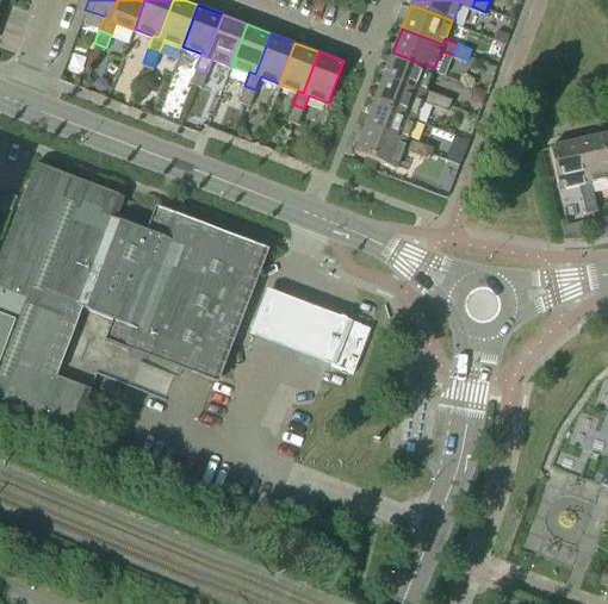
[(427,87),(434,68),(392,53),(383,76),(425,92),(427,87)]
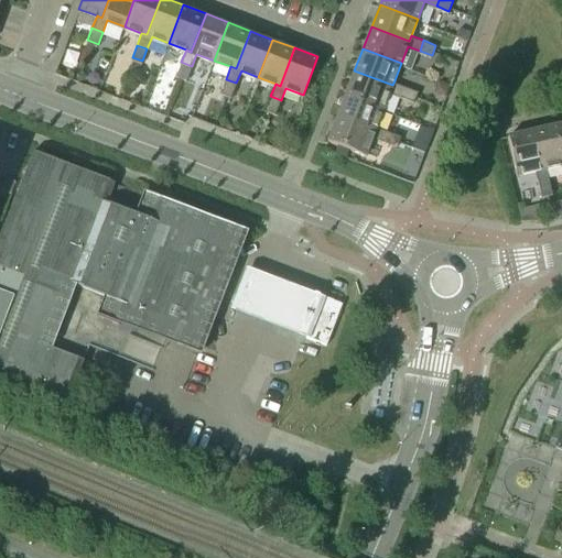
[(186,78),(192,66),(181,62),(176,74),(186,78)]
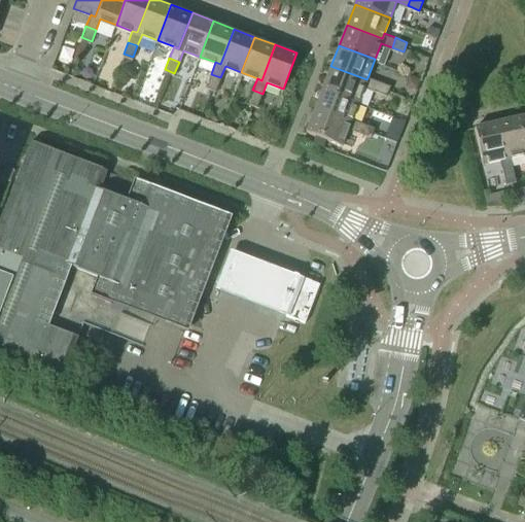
[(376,90),(380,79),(369,75),(366,79),(330,66),(323,88),(358,101),(364,84),(376,90)]
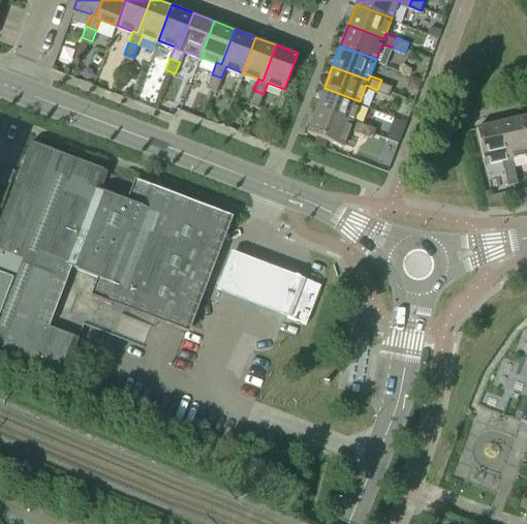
[(217,89),(221,78),(212,74),(208,86),(217,89)]
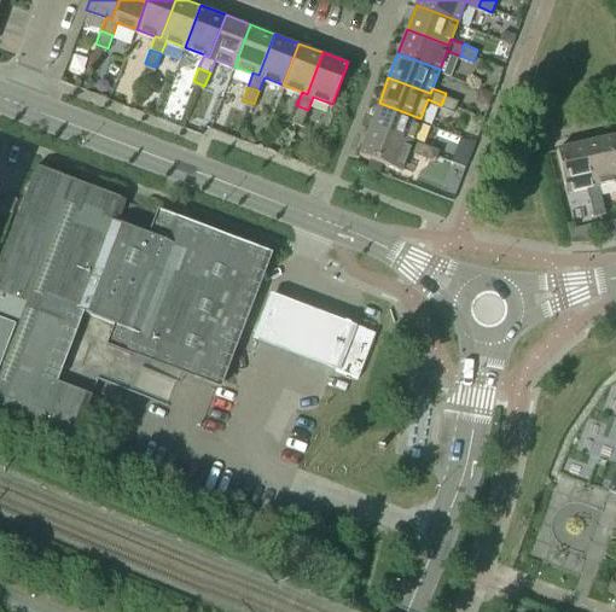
[(454,110),(459,99),(446,93),(441,105),(454,110)]
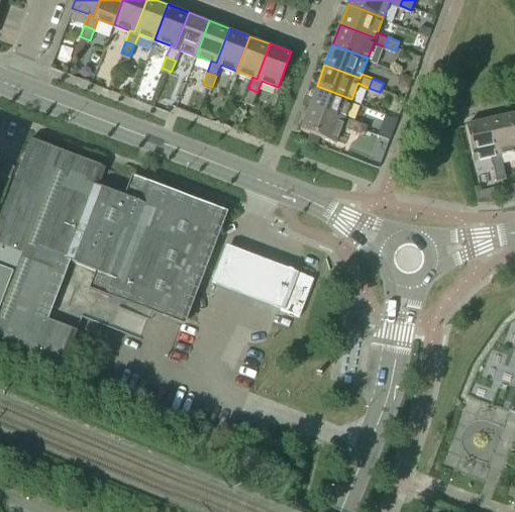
[(345,114),(351,99),(317,86),(309,106),(343,119),(345,114)]
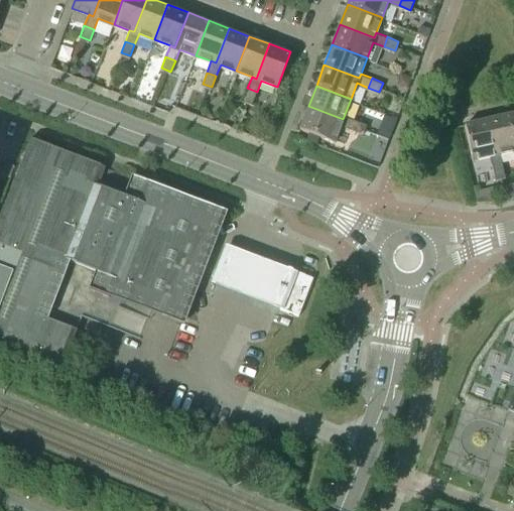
[(252,103),(257,92),(247,88),(243,99),(252,103)]
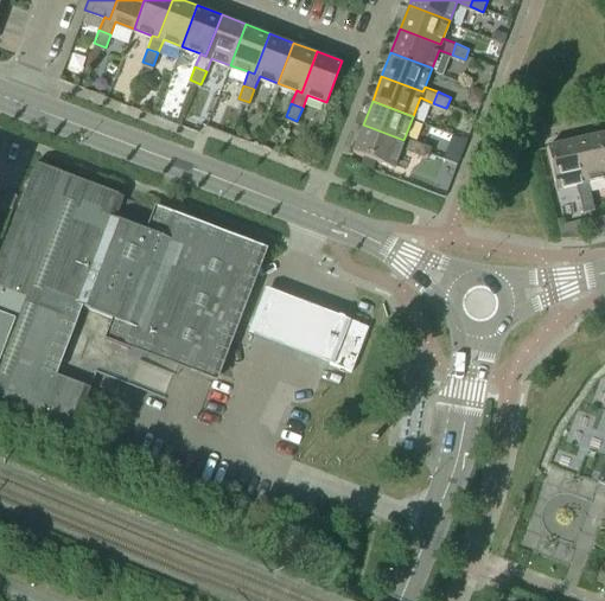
[(415,151),(419,140),(406,134),(403,140),(363,125),(354,149),(394,165),(402,146),(415,151)]
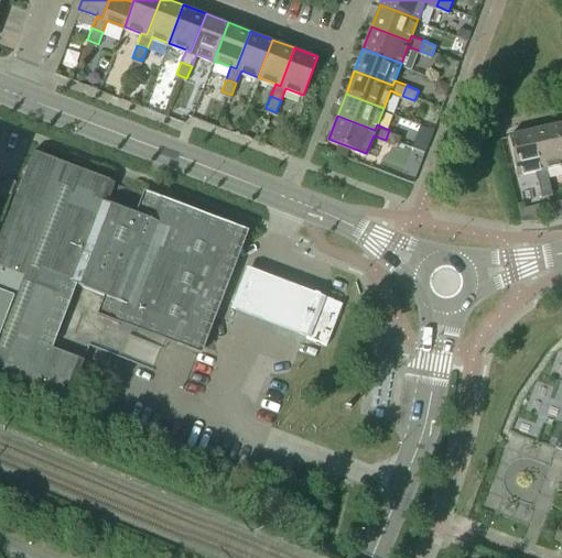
[(561,149),(555,123),(532,128),(541,167),(537,170),(539,182),(550,179),(547,166),(561,163),(561,149)]
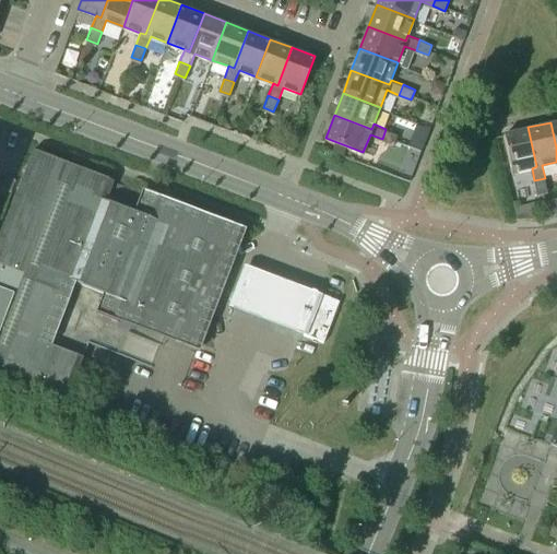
[(536,166),(528,127),(504,132),(513,172),(532,168),(536,166)]
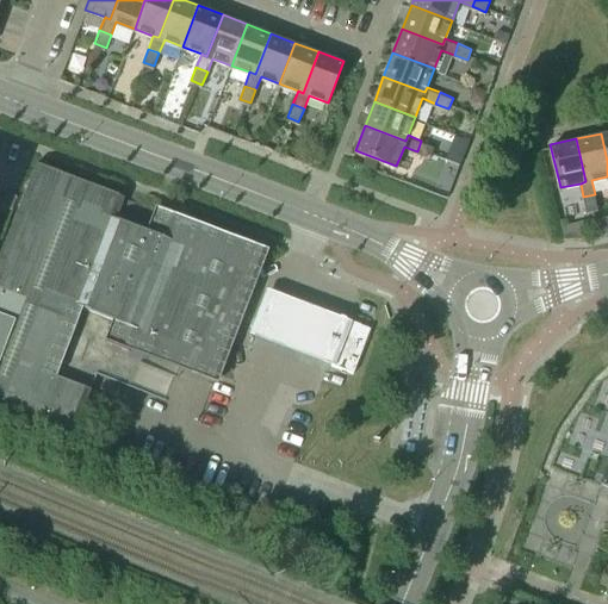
[(430,156),(435,145),(421,141),(417,151),(430,156)]
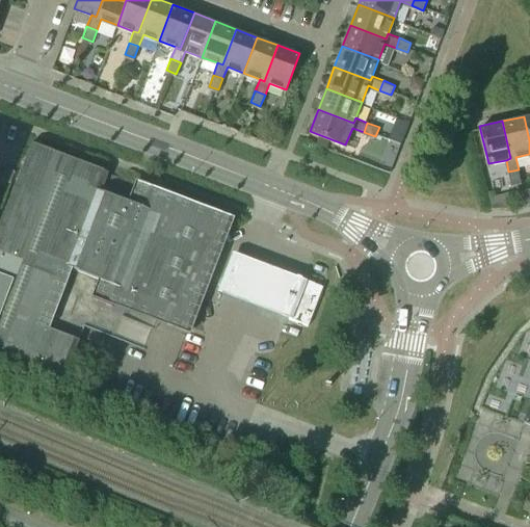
[(0,222),(0,347),(65,372),(73,354),(79,338),(110,350),(127,305),(187,327),(230,216),(112,170),(100,166),(32,140),(0,222)]
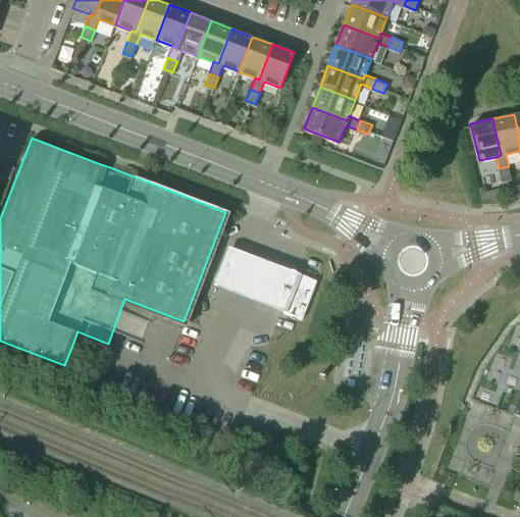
[(10,177),(15,165),(7,163),(3,174),(10,177)]
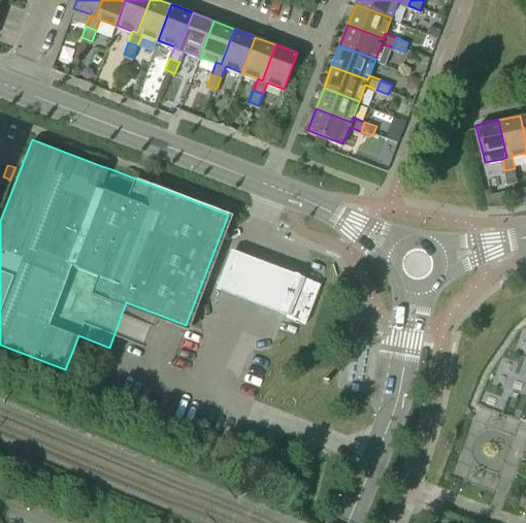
[(518,181),(515,168),(504,170),(507,183),(518,181)]
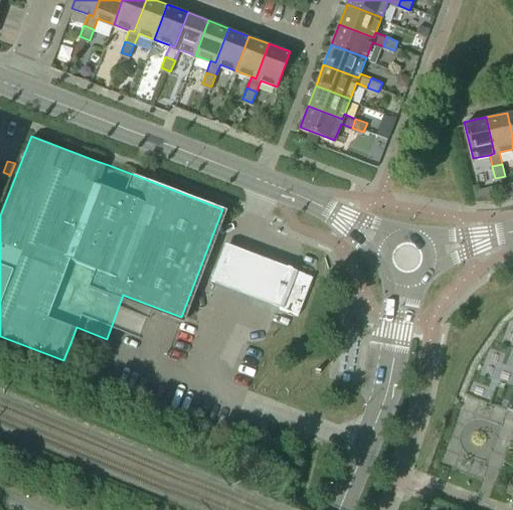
[(295,269),(222,241),(208,279),(281,306),(295,269)]
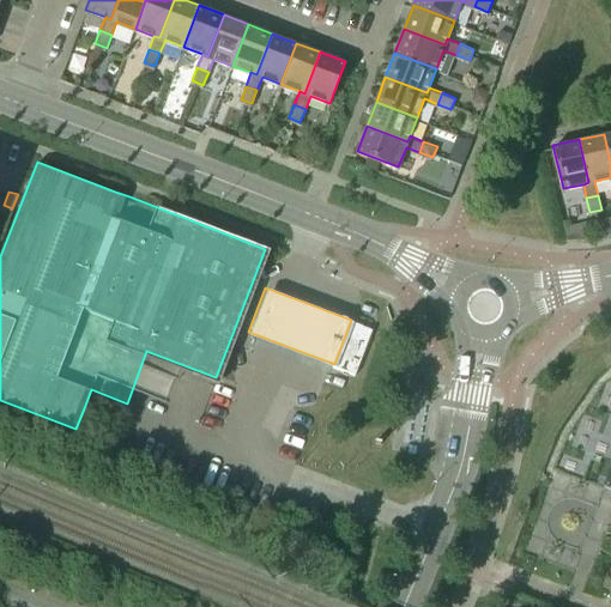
[(334,364),(356,372),(373,327),(351,320),(334,364)]
